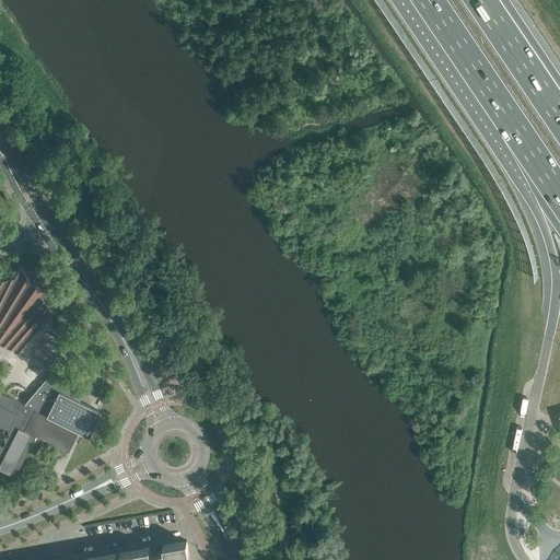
[(0,342),(9,347),(18,351),(51,312),(41,296),(47,289),(28,280),(20,267),(14,278),(0,280),(0,342)]
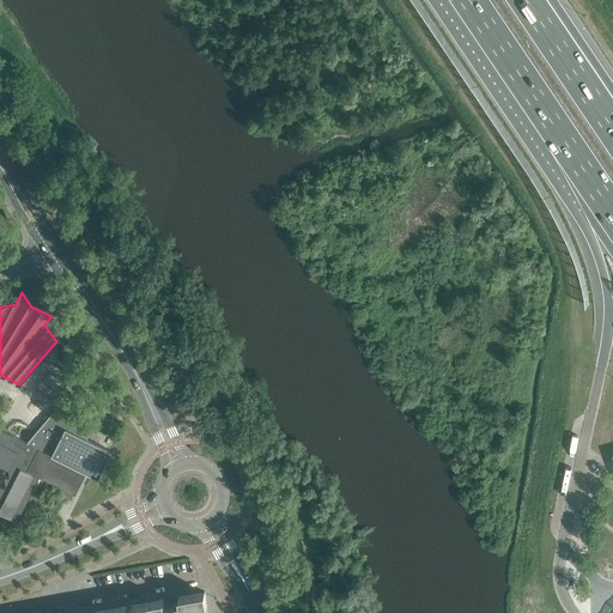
[(0,514),(16,522),(38,477),(74,495),(85,472),(96,478),(110,450),(86,438),(90,430),(53,411),(26,443),(0,429),(0,514)]
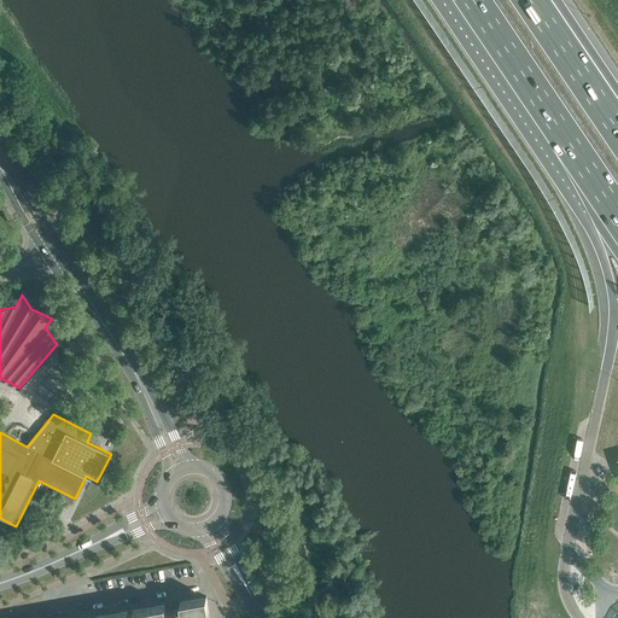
[(180,601),(182,614),(182,617),(203,617),(210,617),(207,596),(180,601)]
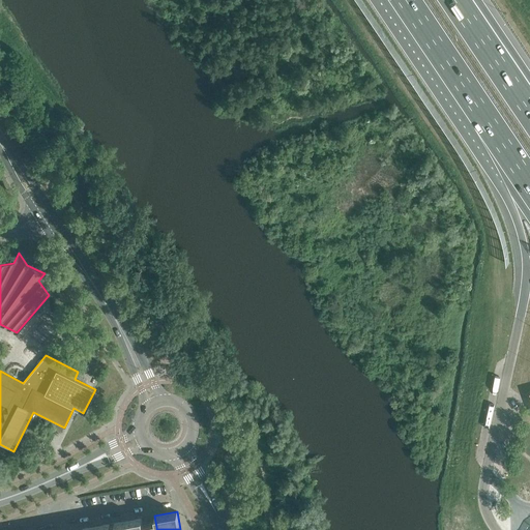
[(143,523),(142,518),(127,521),(128,529),(146,529),(146,528),(144,529),(143,523)]
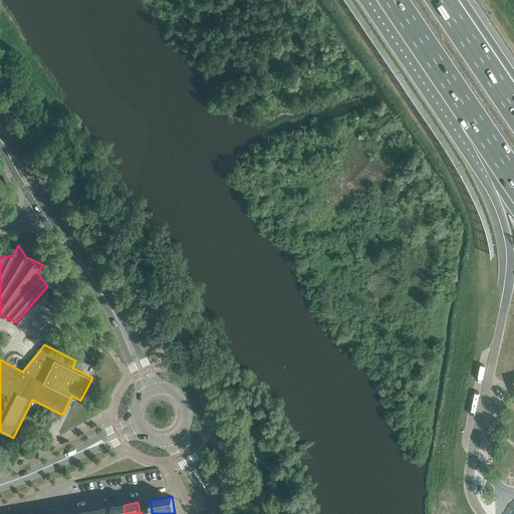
[(151,504),(139,507),(140,513),(142,512),(152,511),(151,504)]
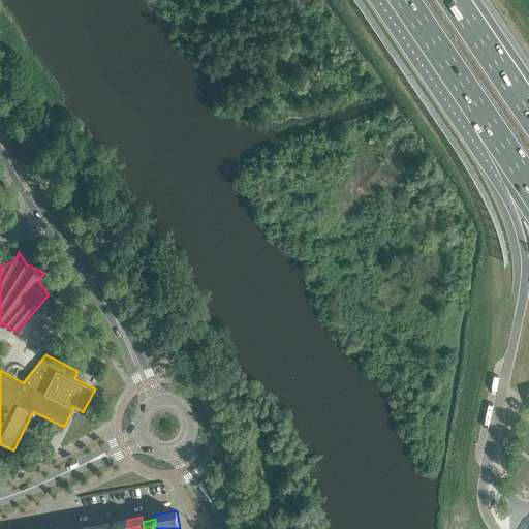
[(128,528),(127,520),(95,525),(96,528),(128,528)]
